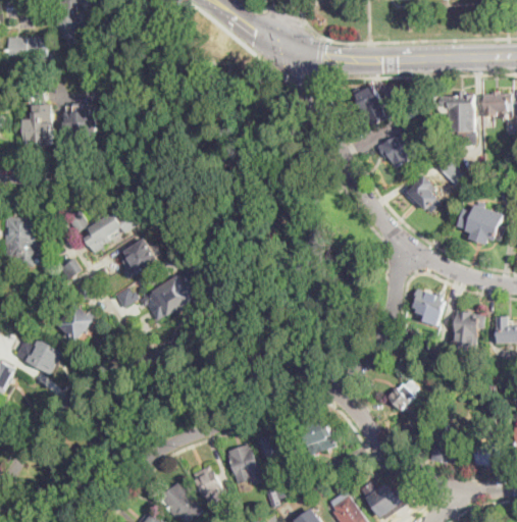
[(53,37),(53,22),(55,22),(55,2),(62,2),(62,0),(85,0),(85,4),(74,4),(74,22),(72,23),(72,37),(53,37)]
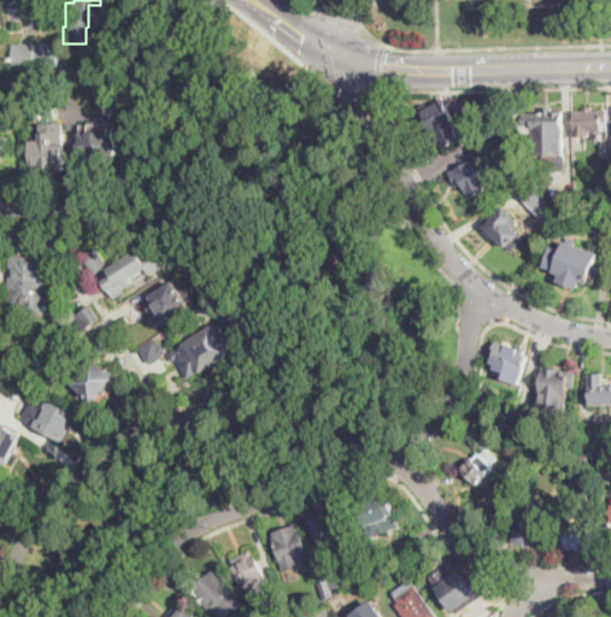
[(7,68),(6,45),(51,43),(52,65),(7,68)]
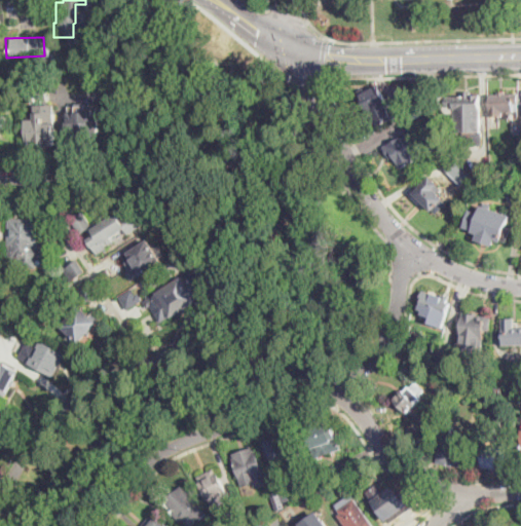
[(46,82),(47,100),(40,100),(40,101),(39,101),(39,104),(50,103),(51,144),(23,145),(22,118),(30,118),(30,101),(27,101),(27,98),(24,98),(23,88),(26,88),(26,83),(46,82)]
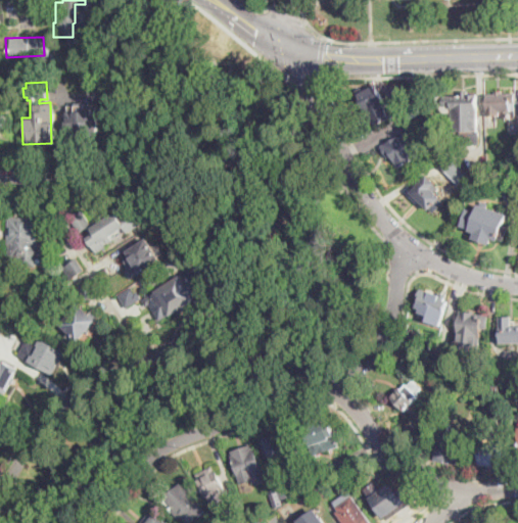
[(388,116),(371,127),(351,91),(369,82),(388,116)]
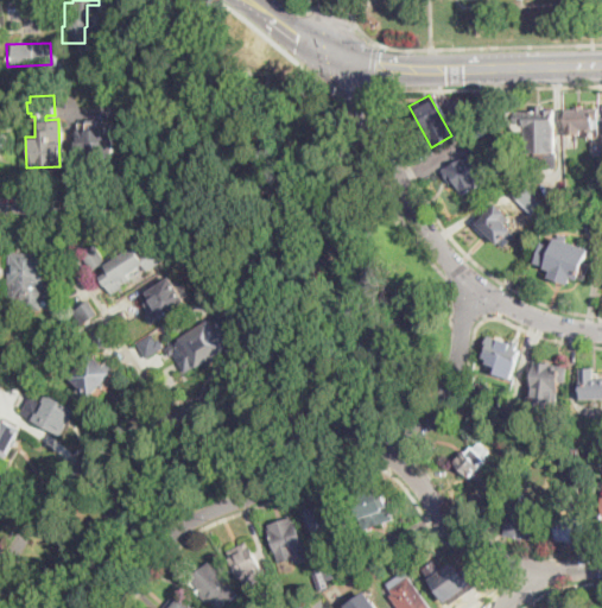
[(578,106),(578,108),(594,108),(594,120),(589,121),(589,130),(576,130),(576,134),(562,134),(561,109),(571,109),(571,106),(578,106)]
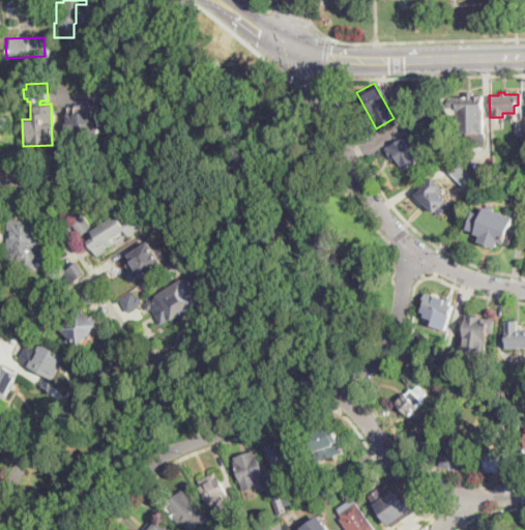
[(479,95),(480,147),(460,148),(460,133),(454,133),(454,113),(441,114),(440,104),(438,104),(438,97),(479,95)]
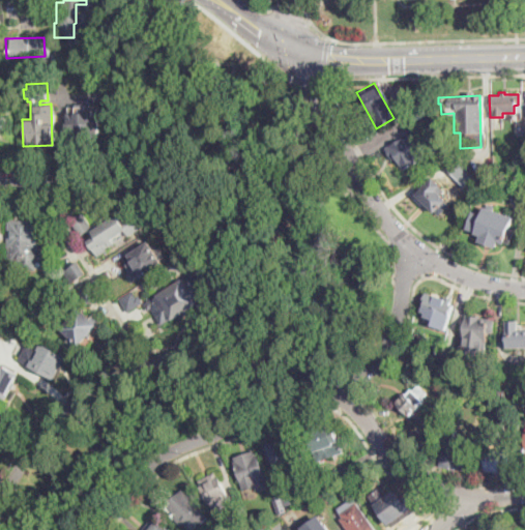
[(95,114),(94,139),(82,139),(82,142),(64,141),(64,113),(95,114)]
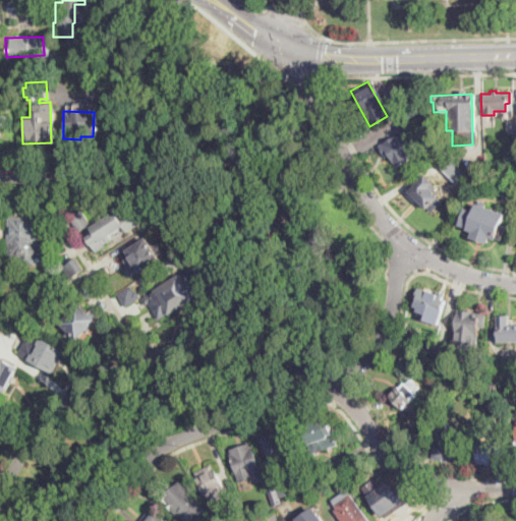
[(422,130),(415,117),(427,111),(435,124),(422,130)]
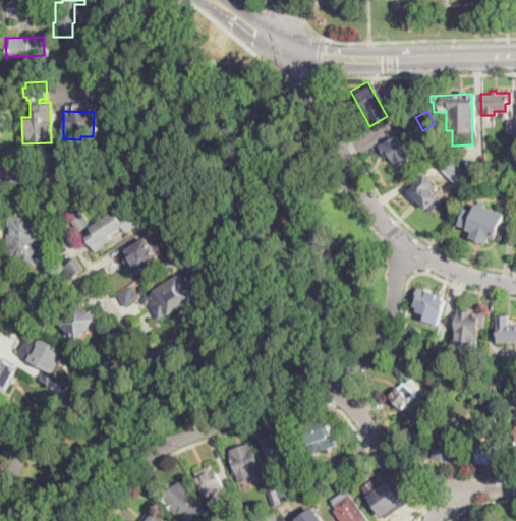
[(414,155),(394,168),(379,143),(400,130),(414,155)]
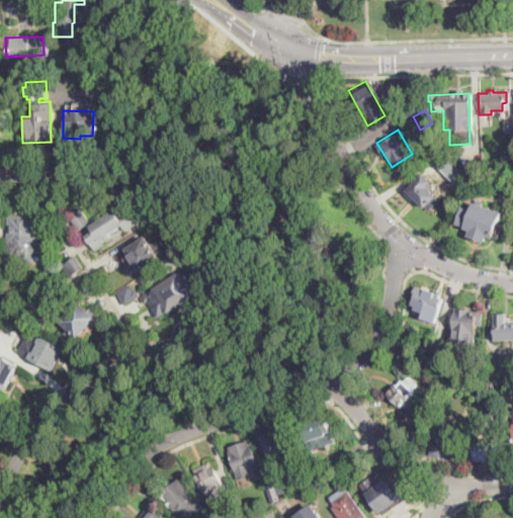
[(452,159),(440,167),(436,160),(448,152),(452,159)]
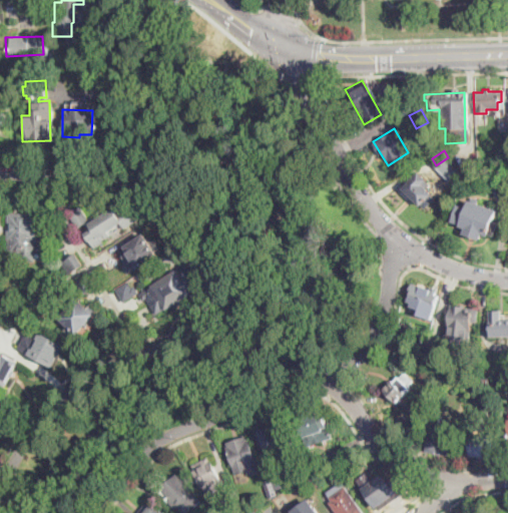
[(431,199),(422,208),(400,188),(416,171),(425,179),(420,184),(429,193),(427,195),(431,199)]
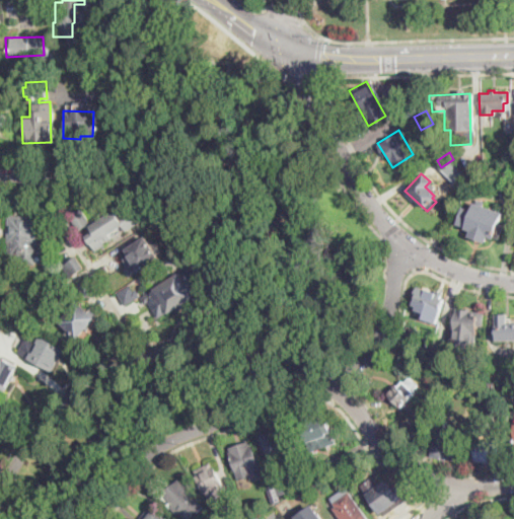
[(513,188),(495,187),(497,173),(513,174),(513,188)]
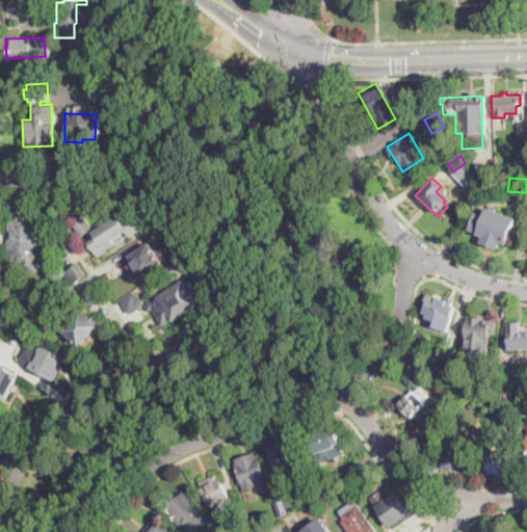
[(511,218),(507,231),(512,232),(508,245),(497,241),(494,248),(477,242),(479,236),(465,231),(471,212),(480,216),(482,208),(511,218)]
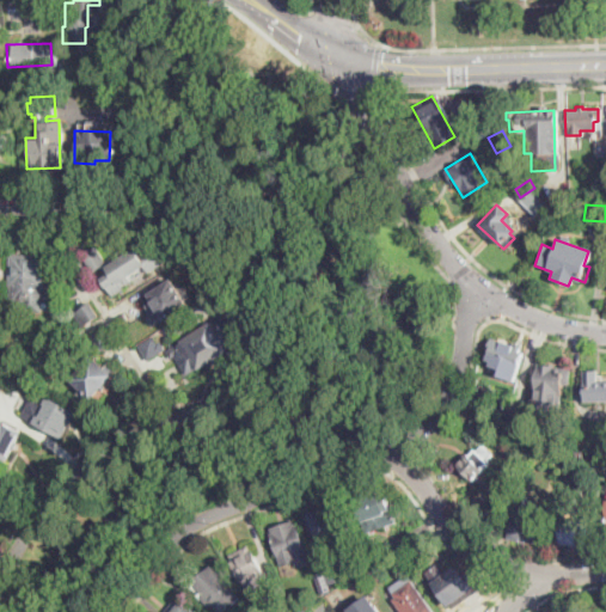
[(157,246),(166,261),(146,274),(141,267),(124,277),(127,282),(118,287),(121,289),(109,298),(97,279),(102,275),(97,267),(89,273),(78,256),(92,246),(102,262),(120,250),(122,254),(132,248),(136,255),(148,246),(151,250),(157,246)]
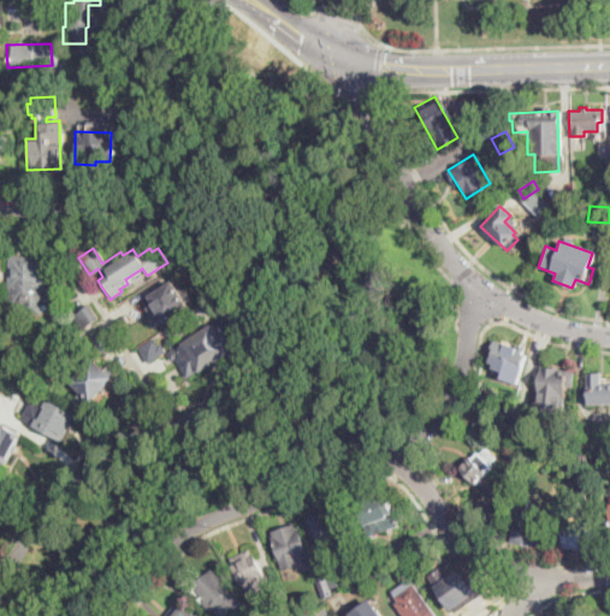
[(40,290),(39,290),(39,304),(5,304),(6,289),(5,289),(5,256),(41,258),(40,290)]
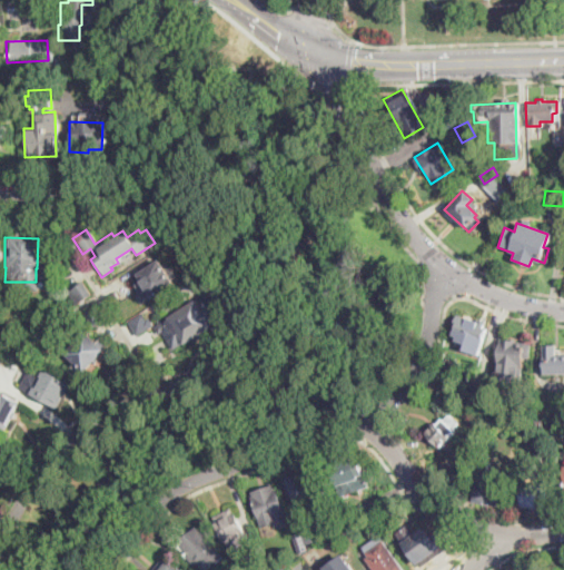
[(156,259),(159,264),(164,262),(174,277),(169,281),(171,285),(147,301),(144,295),(147,294),(142,287),(136,291),(130,281),(135,277),(132,274),(156,259)]
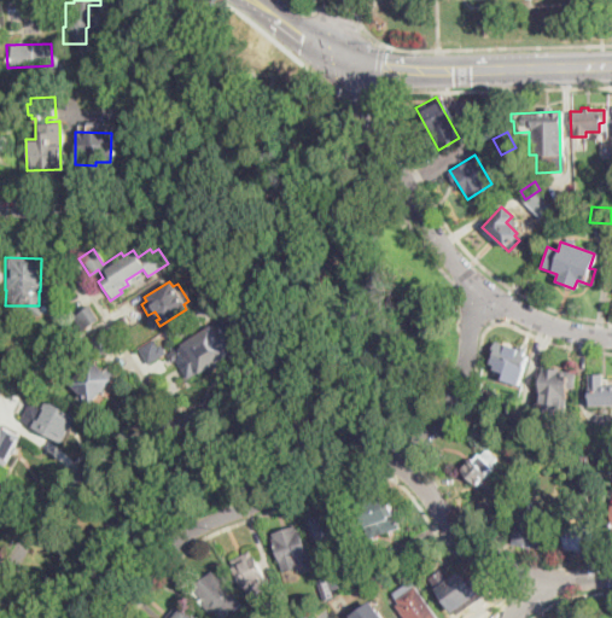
[(95,320),(79,332),(69,318),(86,305),(95,320)]
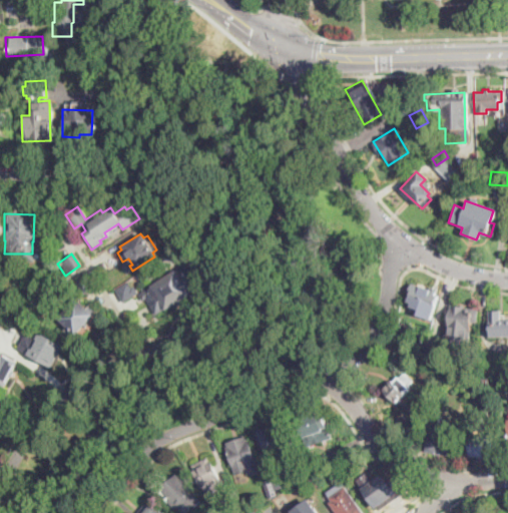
[(97,271),(94,266),(95,265),(100,262),(103,267),(97,271)]
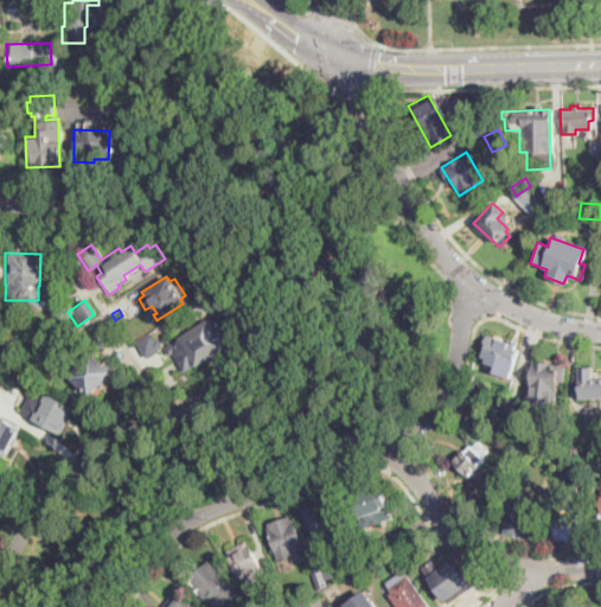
[(232,342),(212,355),(215,358),(205,365),(202,360),(193,366),(192,365),(180,372),(168,352),(165,355),(160,349),(215,313),(232,342)]
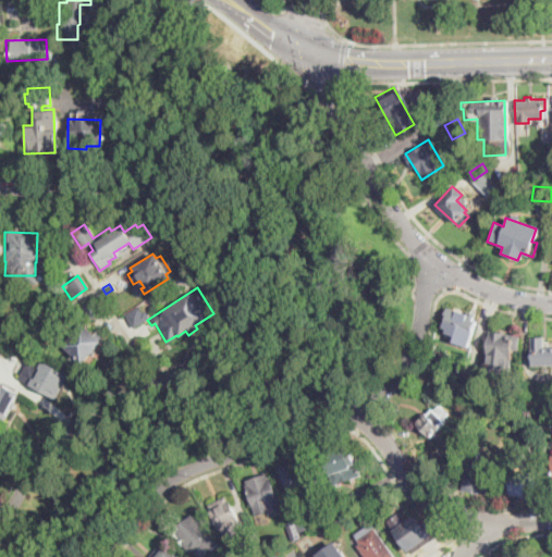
[(88,321),(78,307),(90,299),(100,313),(88,321)]
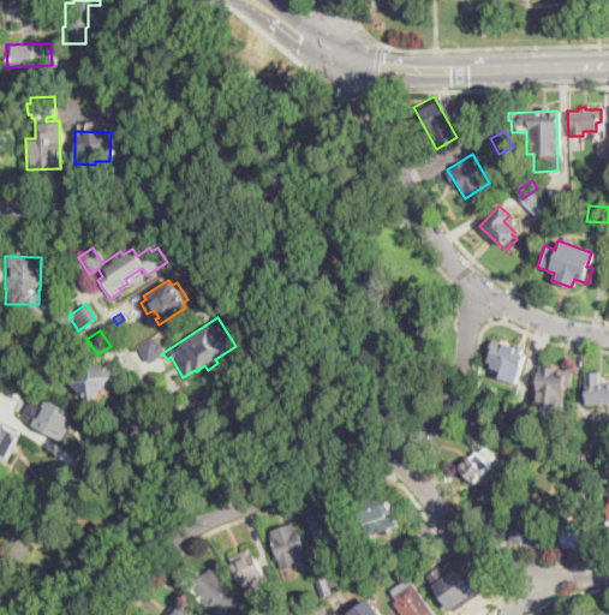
[(159,353),(144,363),(135,347),(150,339),(159,353)]
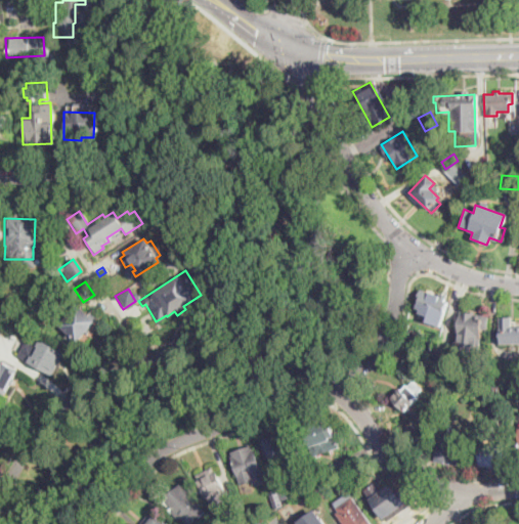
[(437,296),(437,294),(444,295),(442,301),(444,302),(437,325),(423,321),(425,316),(417,313),(418,309),(414,308),(416,301),(414,300),(417,290),(437,296)]
